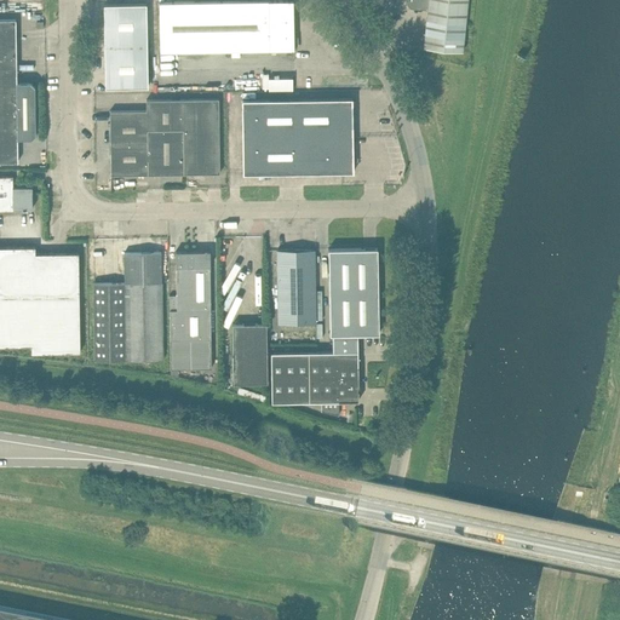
[(294,50),(293,0),(276,0),(159,3),(160,52),(294,50)]
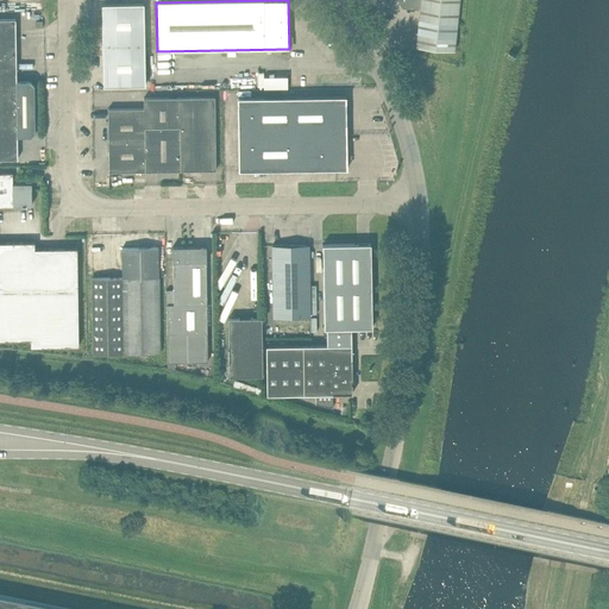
[(416,46),(454,50),(459,0),(401,0),(401,4),(403,7),(420,8),(416,46)]
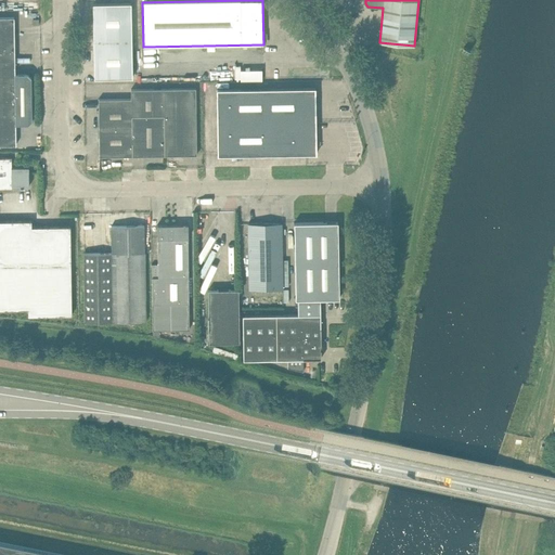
[(131,40),(131,3),(93,3),(94,41),(131,40)]
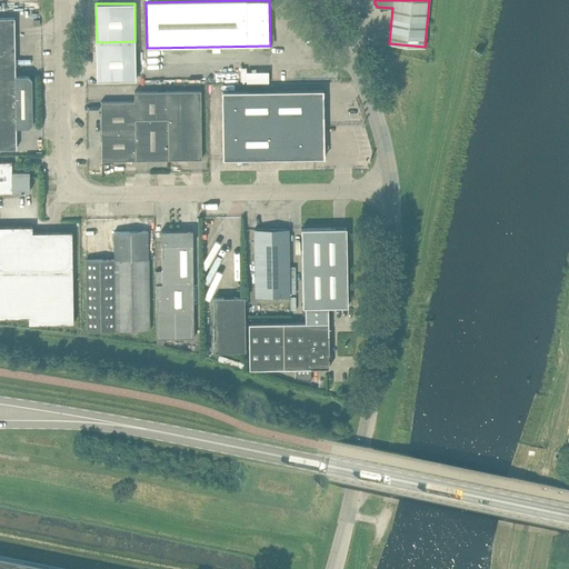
[(16,127),(16,76),(15,18),(0,17),(0,148),(17,148),(16,127)]
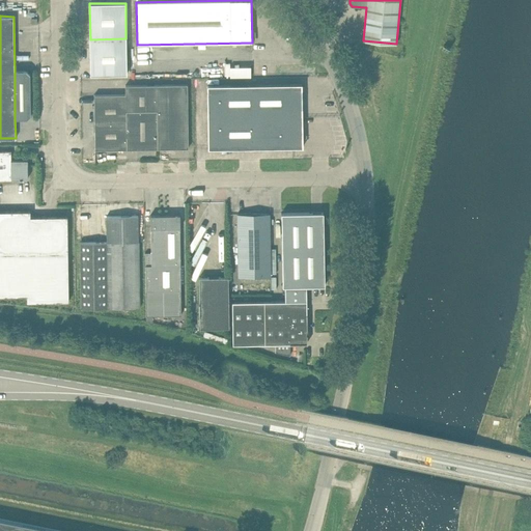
[(127,74),(126,38),(90,39),(90,75),(127,74)]
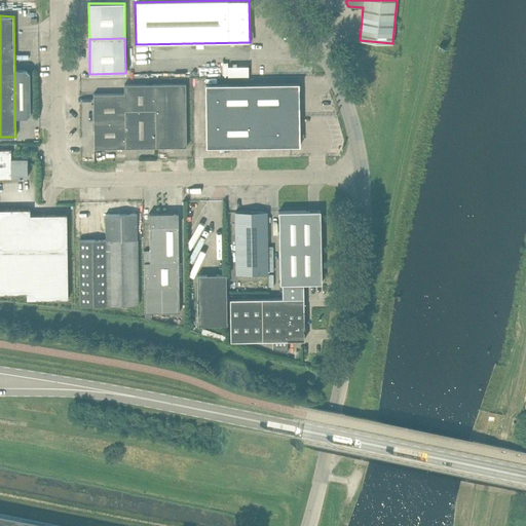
[(26,70),(14,70),(14,117),(27,117),(30,114),(30,73),(26,70)]
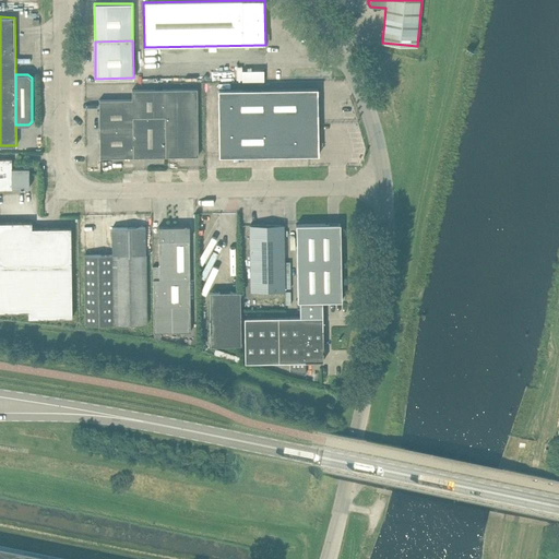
[(132,90),(132,99),(132,117),(165,117),(166,156),(199,156),(198,88),(132,90)]
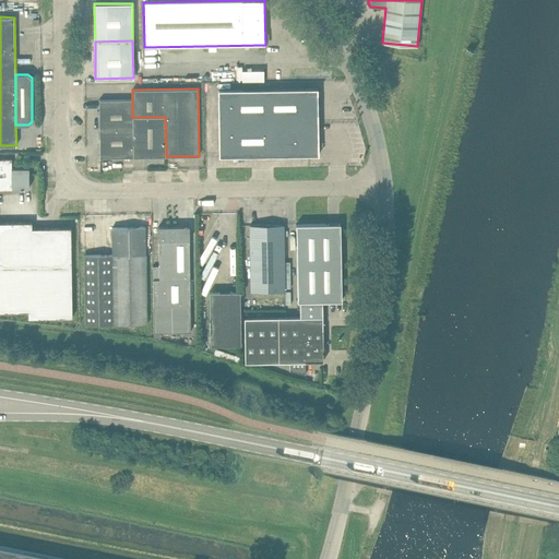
[(319,155),(318,88),(218,90),(219,156),(319,155)]
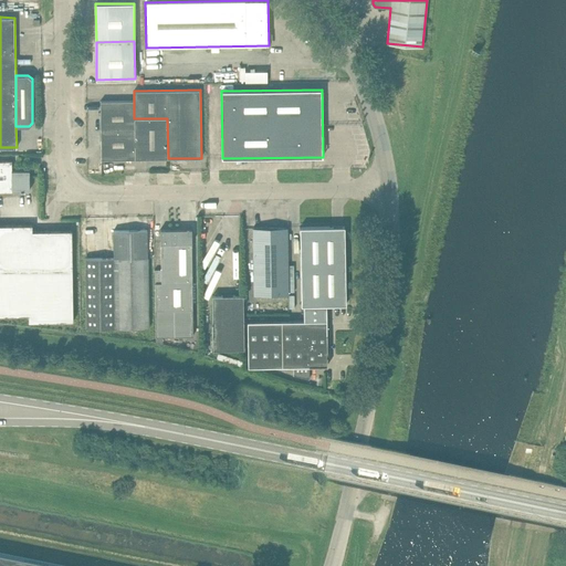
[(134,118),(134,101),(101,101),(101,159),(135,159),(134,118)]
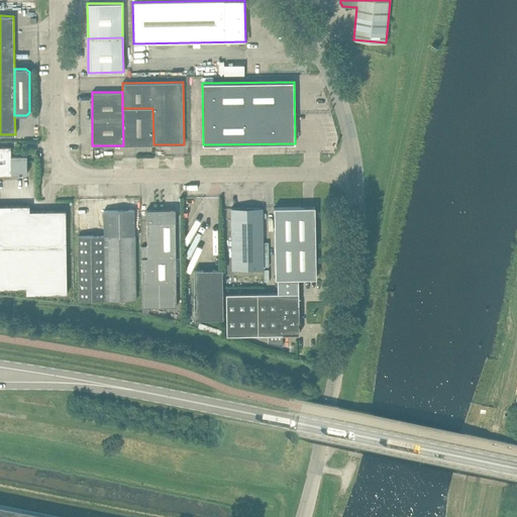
[(152,108),(122,108),(123,145),(153,144),(152,108)]
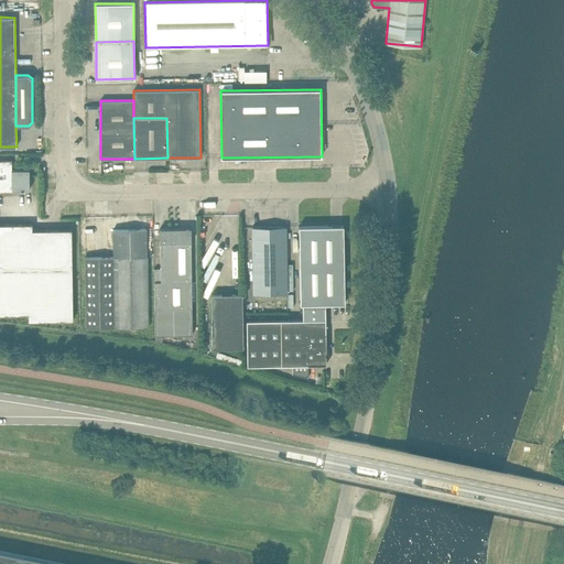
[(12,190),(12,170),(12,161),(0,161),(0,191),(12,192),(12,190)]
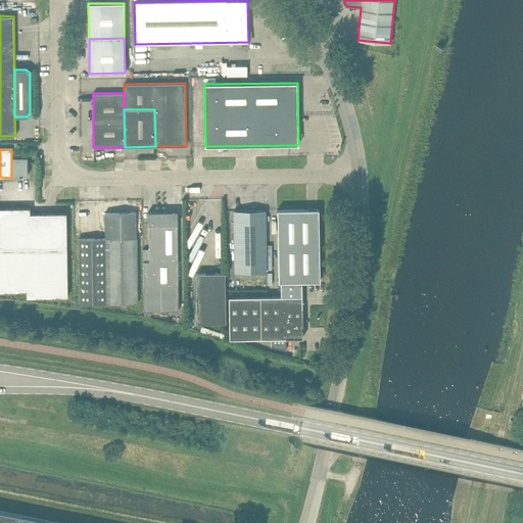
[(27,157),(11,157),(11,176),(19,176),(19,177),(21,177),(21,176),(28,176),(27,157)]
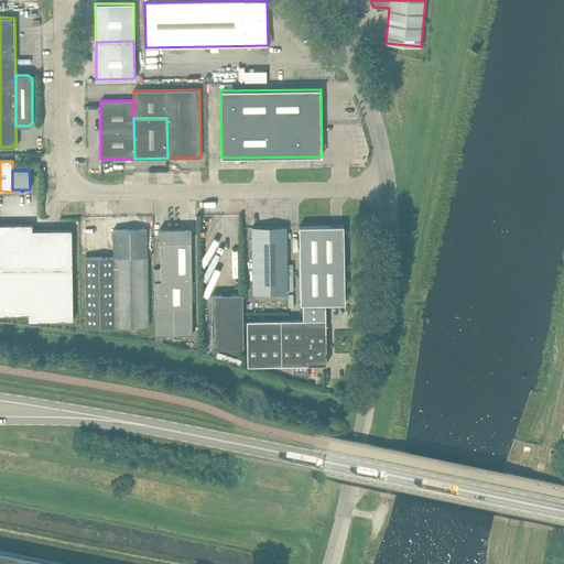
[(32,224),(0,224),(0,271),(72,270),(72,229),(32,230),(32,224)]
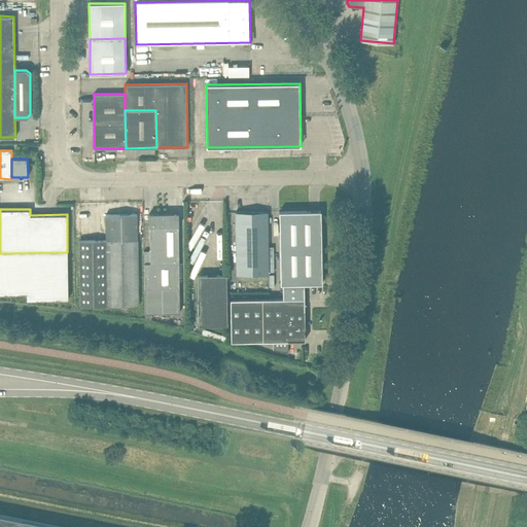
[(321,210),(279,211),(281,285),(283,285),(283,299),(304,297),(304,283),(322,283),(321,210)]
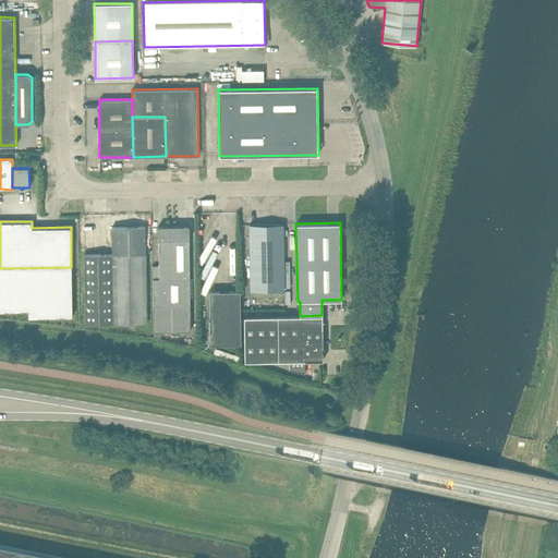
[(283,290),(282,223),(250,225),(251,291),(283,290)]
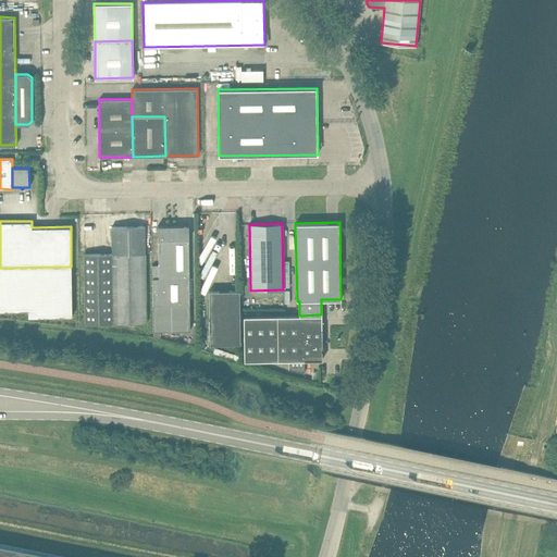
[(189,238),(188,236),(188,225),(158,225),(158,239),(188,238),(189,238)]
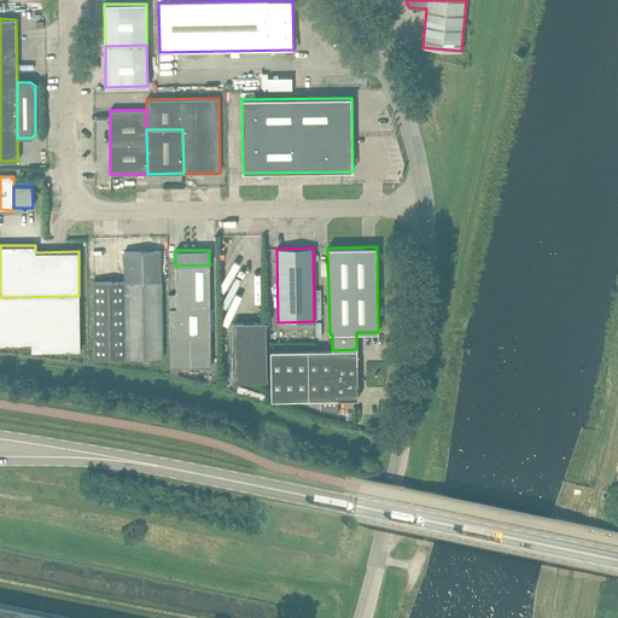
[(162,357),(161,263),(161,251),(123,251),(124,281),(126,359),(162,357)]
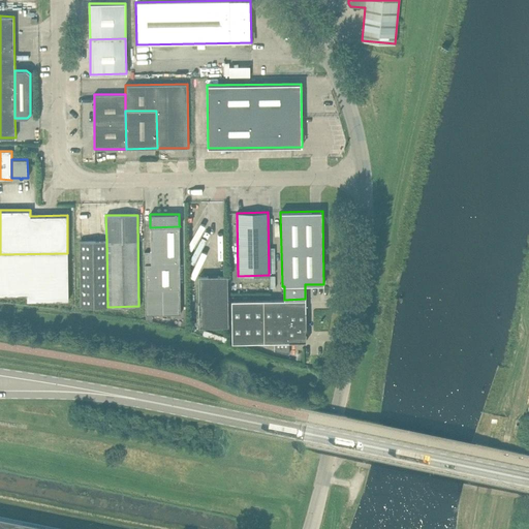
[(180,263),(179,226),(150,227),(151,252),(151,265),(180,263)]
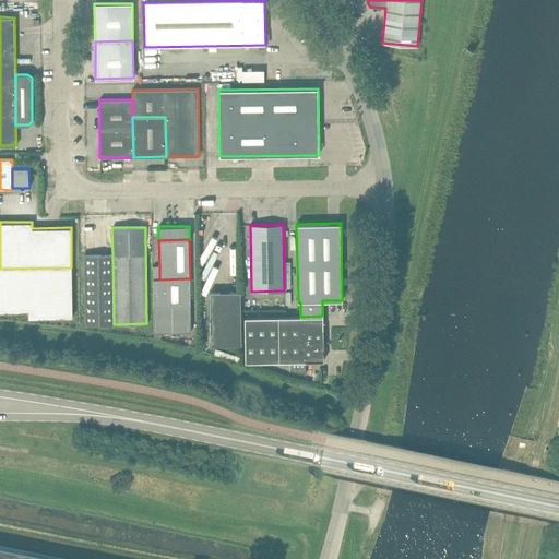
[(114,324),(113,254),(84,254),(85,324),(114,324)]
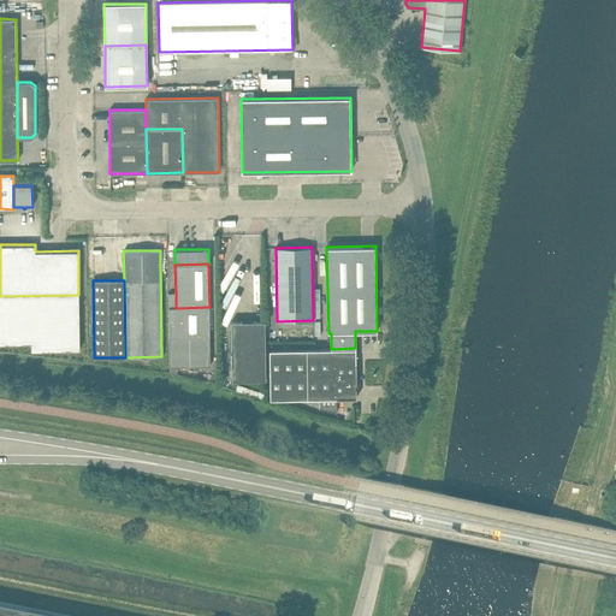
[(80,349),(80,304),(78,295),(0,296),(0,343),(31,343),(31,350),(80,349)]
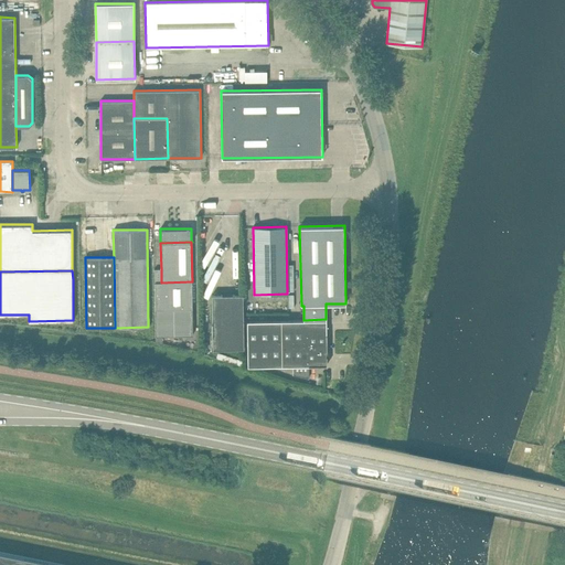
[(192,311),(192,281),(161,283),(155,283),(156,311),(192,311)]
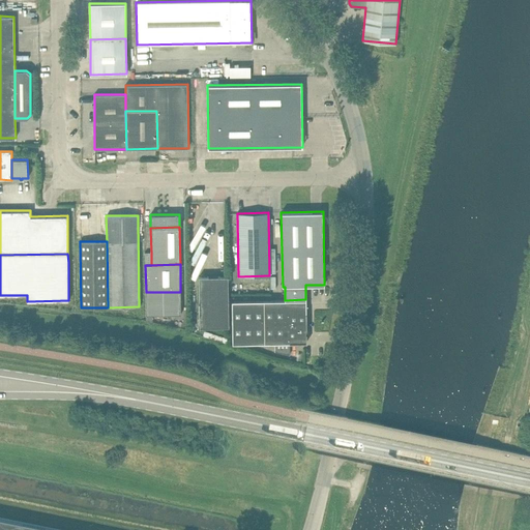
[(228,294),(228,276),(199,276),(200,327),(229,326),(228,294)]
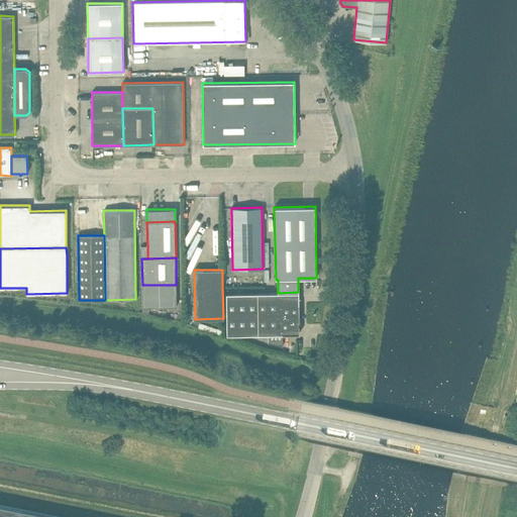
[(177,307),(176,285),(142,285),(142,307),(177,307)]
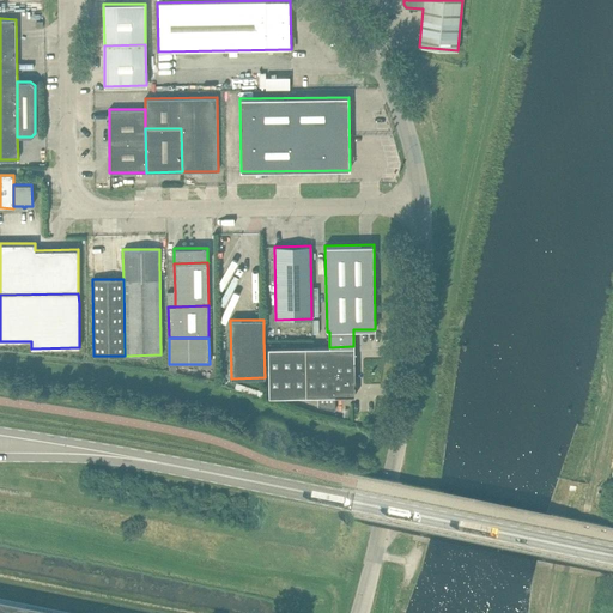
[(329,347),(305,347),(305,396),(317,396),(334,396),(354,395),(354,386),(353,386),(353,381),(354,381),(353,346),(329,347)]
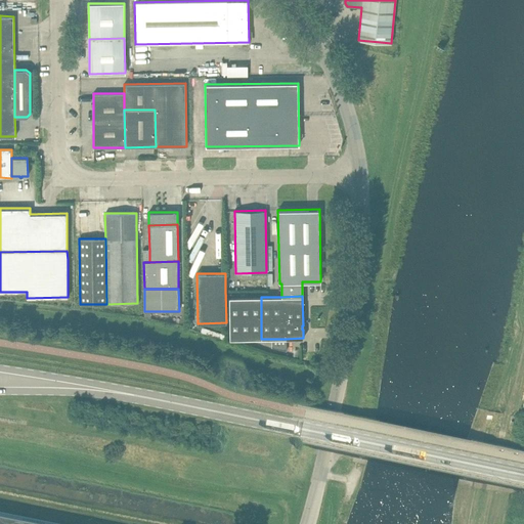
[(261,339),(261,297),(229,298),(229,339),(261,339)]
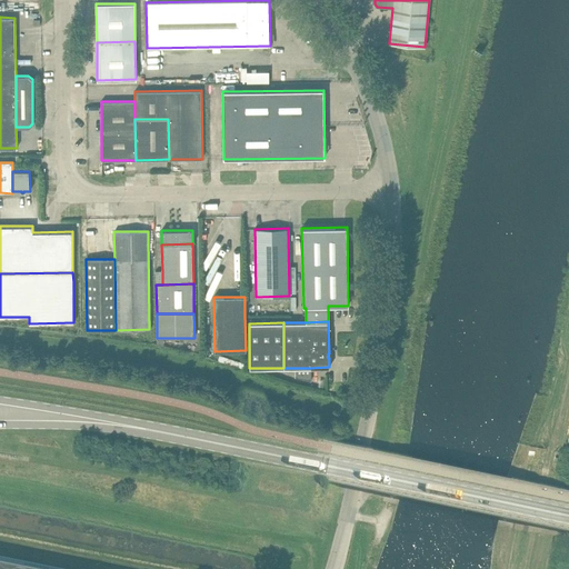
[(311,380),(310,368),(295,368),(295,377),(311,380)]
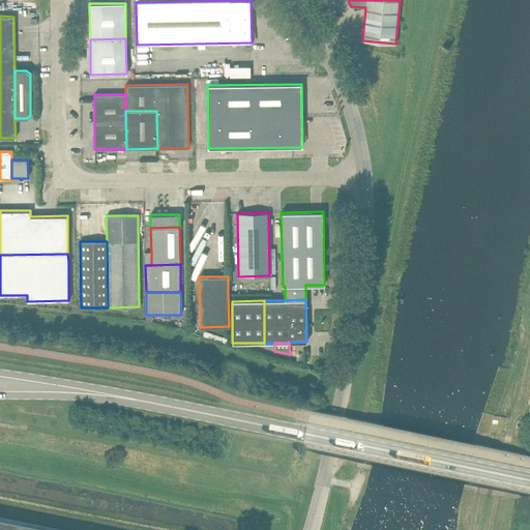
[(62,529),(0,518),(0,529),(62,529)]
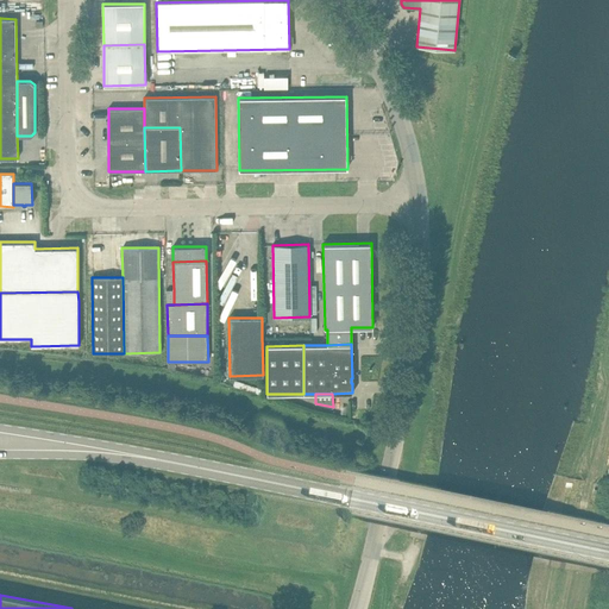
All buildings are outlined.
